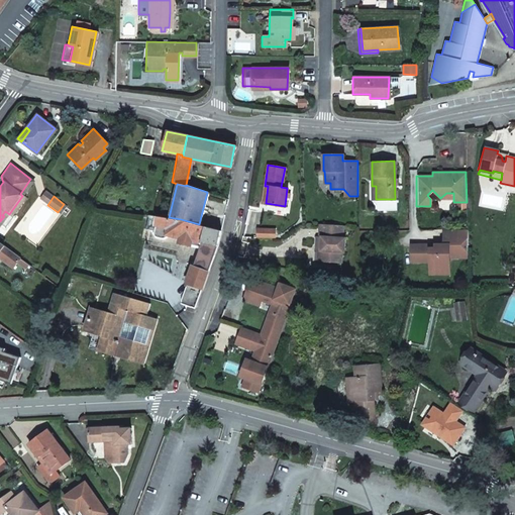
[(148,214),(145,229),(152,230),(157,216),(148,214)]
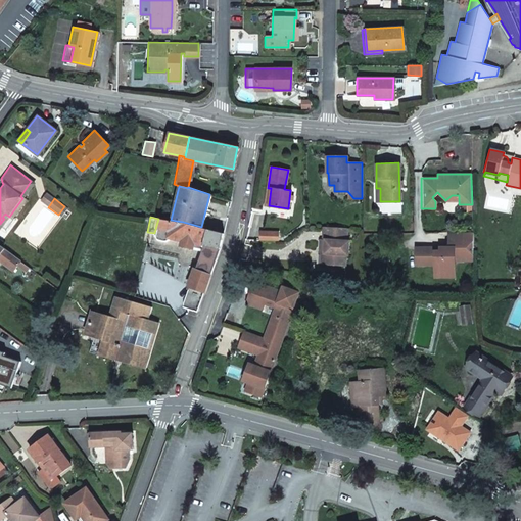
[(183,222),(171,220),(158,219),(154,233),(154,235),(157,239),(164,241),(169,238),(169,237),(182,240),(181,245),(201,250),(192,276),(190,275),(186,285),(189,286),(183,302),(182,306),(196,311),(219,248),(223,233),(201,227),(183,222)]
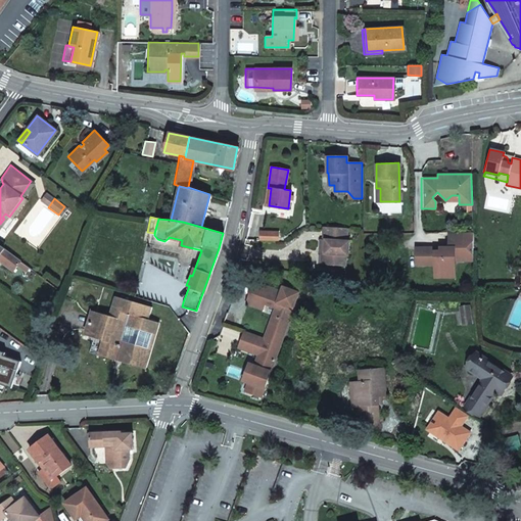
[(346,241),(347,227),(323,226),(322,240),(325,240),(324,253),(322,253),(321,265),(344,266),(345,254),(347,254),(347,241),(346,241)]
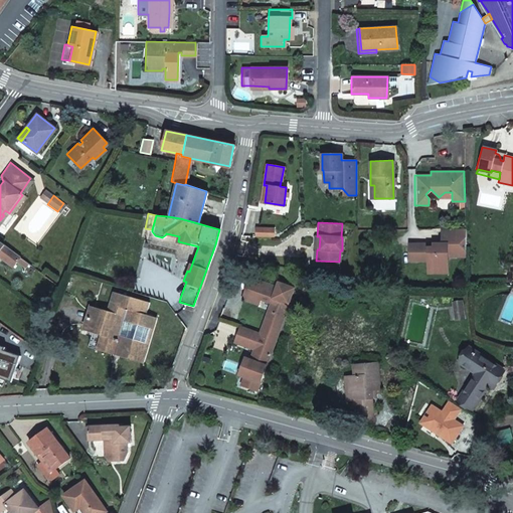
[(254,227),(253,235),(273,236),(273,228),(254,227)]
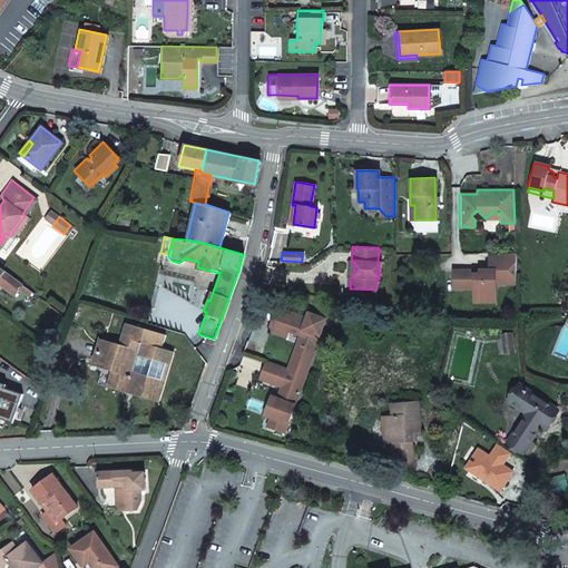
[(515,283),(515,253),(499,253),(499,268),(488,268),(479,268),(476,273),(471,273),(470,268),(451,268),(451,286),(471,286),(471,294),(491,294),(491,283),(515,283)]
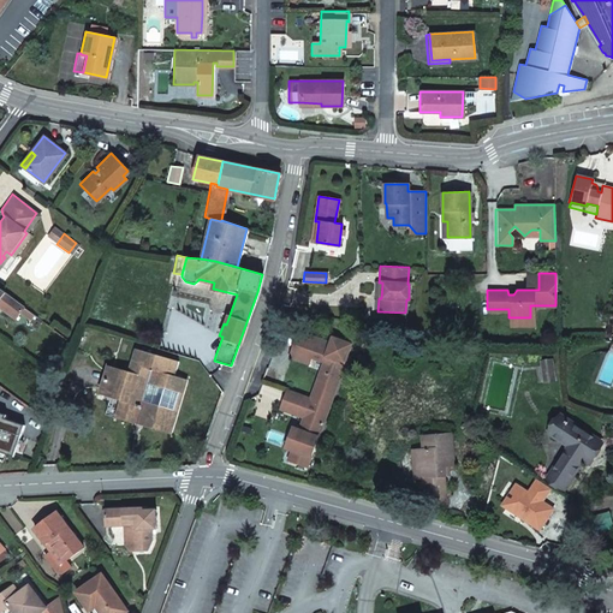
[(539,290),(539,273),(527,273),(527,290),(539,290)]
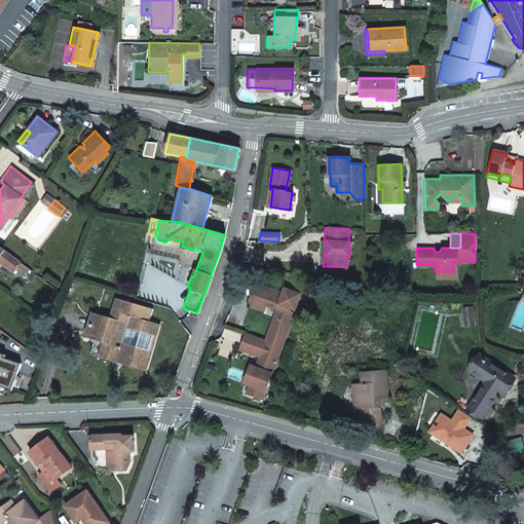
[(15,266),(20,261),(0,247),(0,263),(12,271),(15,266)]
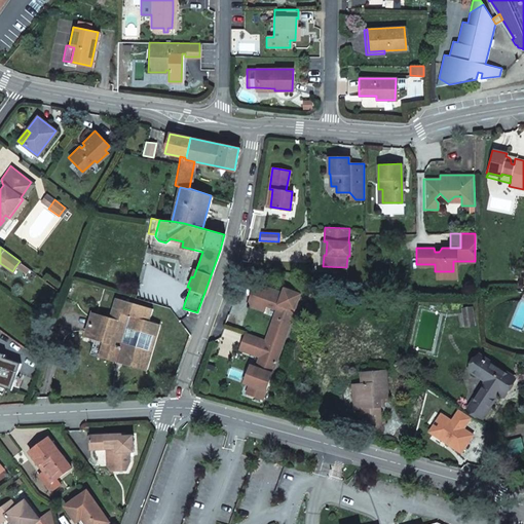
[(26,274),(30,269),(20,261),(15,266),(26,274)]
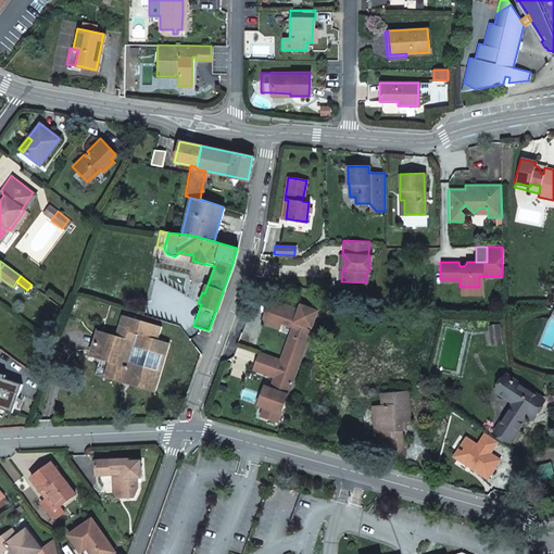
[(282,304),(271,300),(262,323),(277,328),(279,322),(277,320),(282,304)]
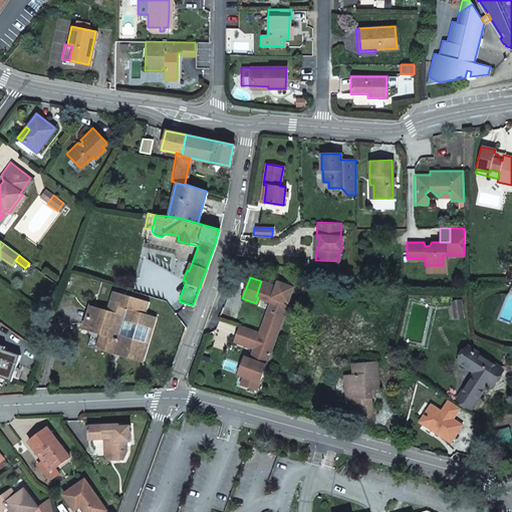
[(255,390),(292,287),(280,282),(278,287),(275,286),(261,281),(256,296),(258,297),(269,301),(258,332),(252,330),(246,345),(252,347),(248,358),(247,357),(241,374),(242,375),(239,384),(255,390)]
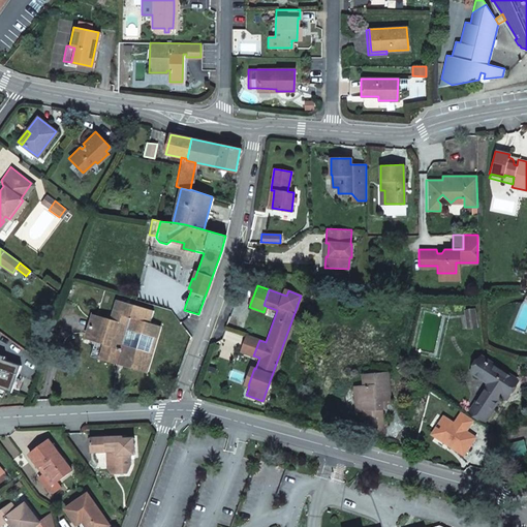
[(114,320),(95,314),(88,340),(102,344),(99,353),(143,367),(156,324),(148,322),(152,310),(120,301),(114,320)]
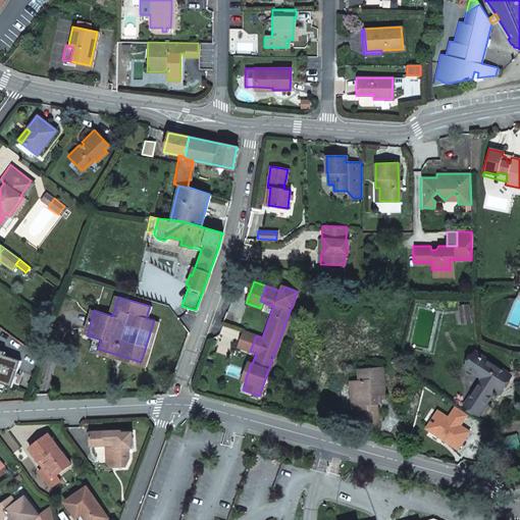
[(469,322),(467,305),(459,306),(460,323),(469,322)]
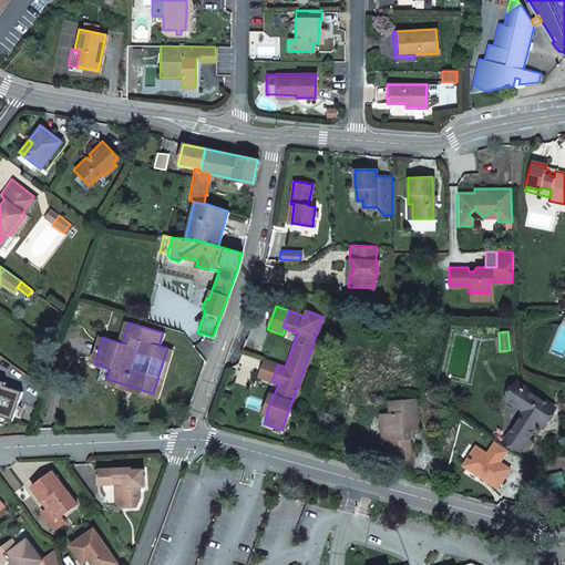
[(278,365),(264,359),(258,377),(271,381),(278,365)]
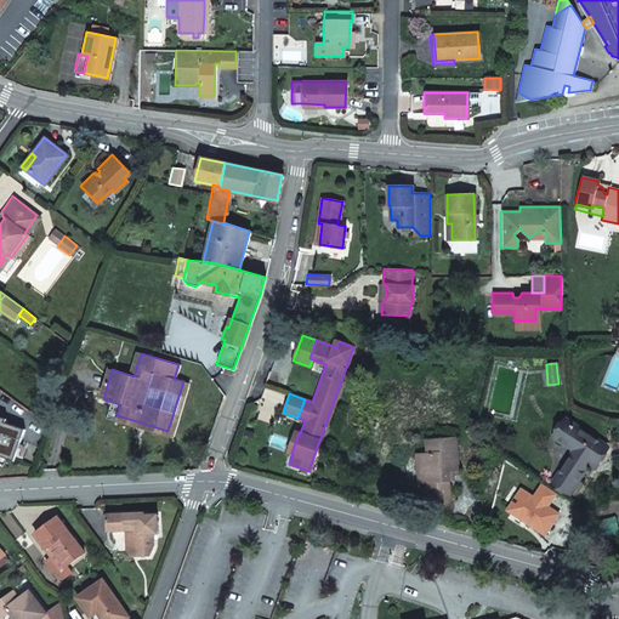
[(38,407),(33,414),(44,421),(45,422),(47,414),(38,407)]
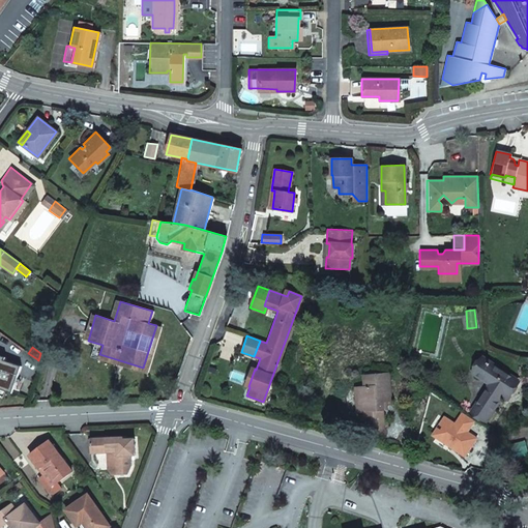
[(37,359),(28,353),(24,359),(32,365),(37,359)]
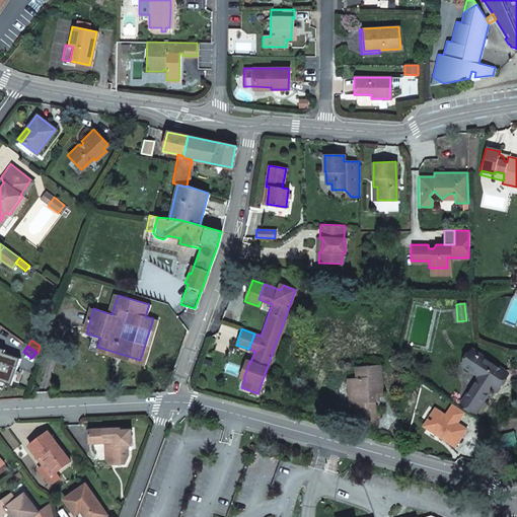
[(0,381),(10,384),(11,382),(14,383),(17,376),(14,375),(19,359),(3,353),(4,350),(0,348),(0,381)]
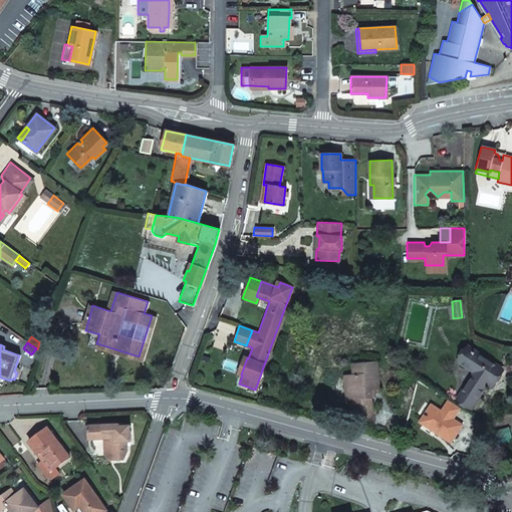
[(492,374),(497,366),(467,346),(458,360),(473,371),(456,399),(470,408),(485,385),(489,388),(496,376),(492,374)]
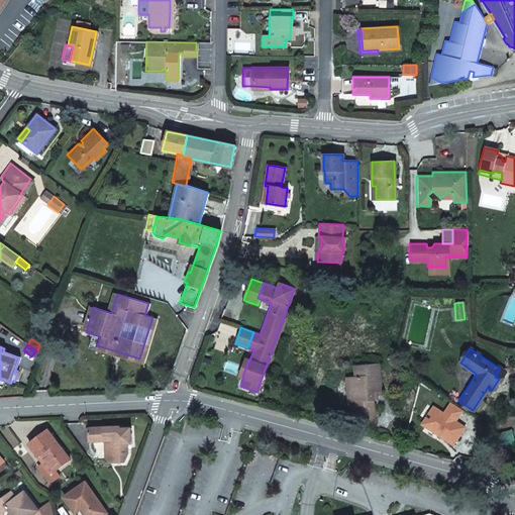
[(248,359),(244,358),(238,376),(242,377),(248,359)]
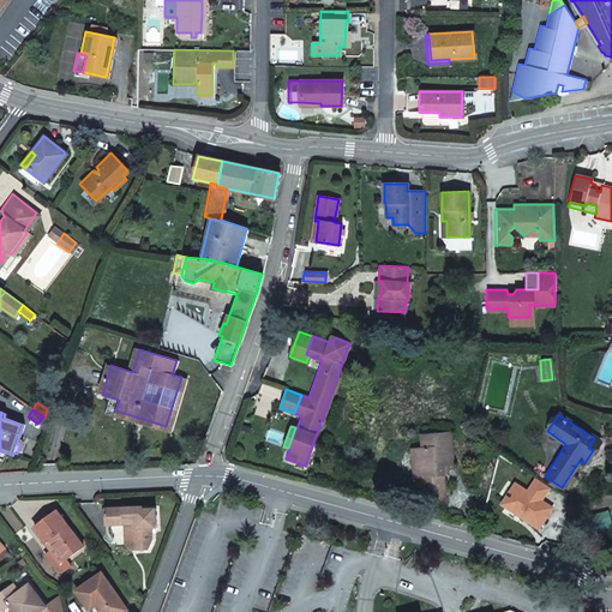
[(443,465),(448,465),(451,463),(450,432),(420,433),(420,448),(412,449),(413,477),(420,477),(421,489),(430,489),(431,495),(443,493),(442,474),(443,474),(443,465)]
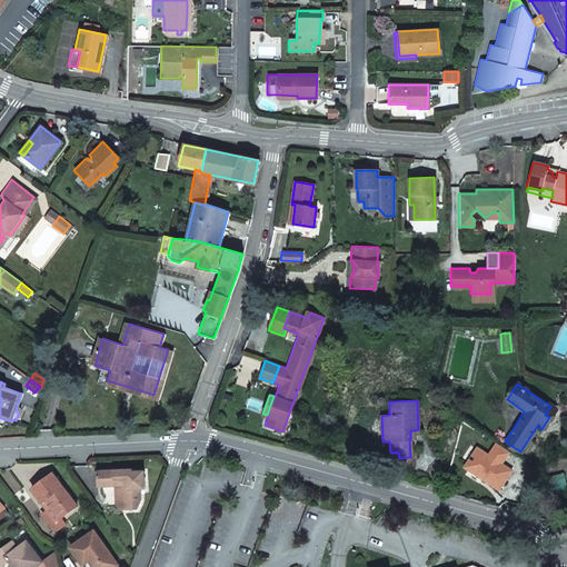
[(555,408),(550,406),(545,415),(549,417),(555,408)]
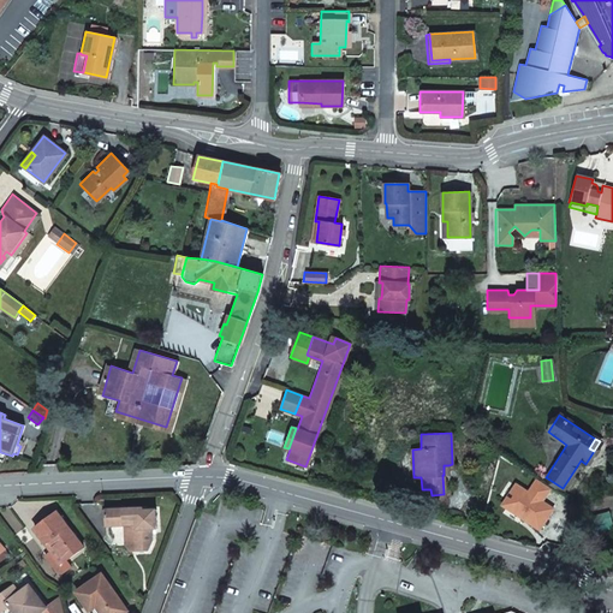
[(515,483),(503,503),(522,515),(521,517),(539,529),(552,507),(541,500),(549,487),(536,478),(528,492),(515,483)]
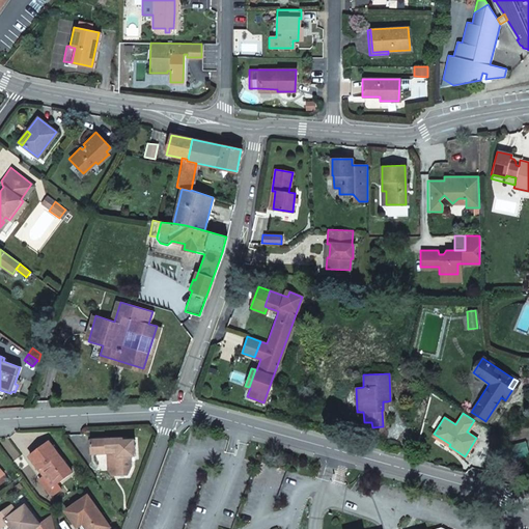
[(384,434),(383,426),(372,427),(369,427),(369,435),(384,434)]
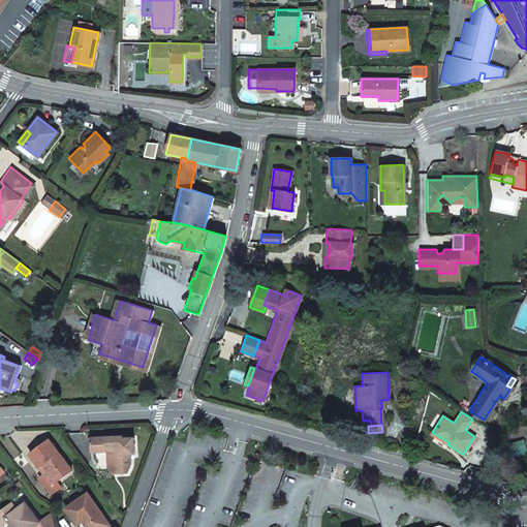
[(115,455),(115,473),(126,473),(130,463),(130,455),(134,455),(133,438),(122,438),(122,436),(89,437),(89,452),(106,452),(106,448),(116,448),(116,455),(115,455)]
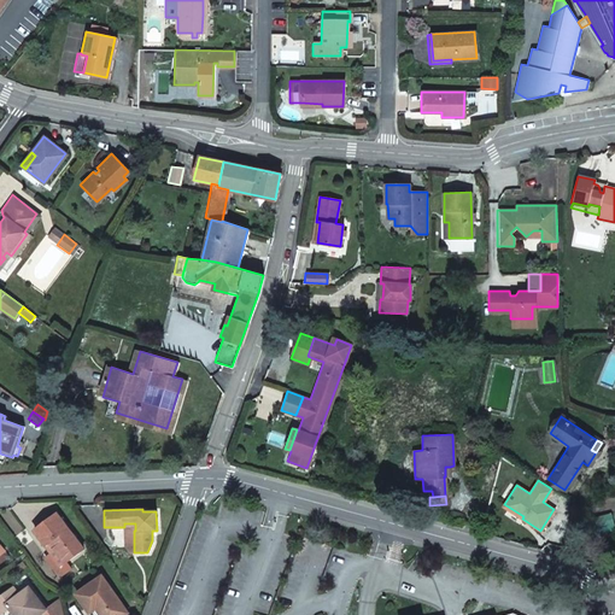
[(56,549),(65,561),(82,548),(54,513),(33,529),(51,552),(56,549)]
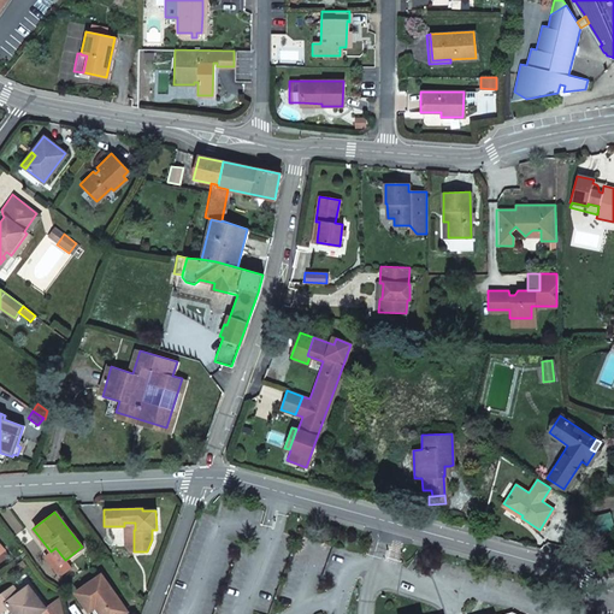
[(128,551),(134,551),(134,530),(135,530),(135,523),(124,523),(124,526),(124,544),(128,551)]
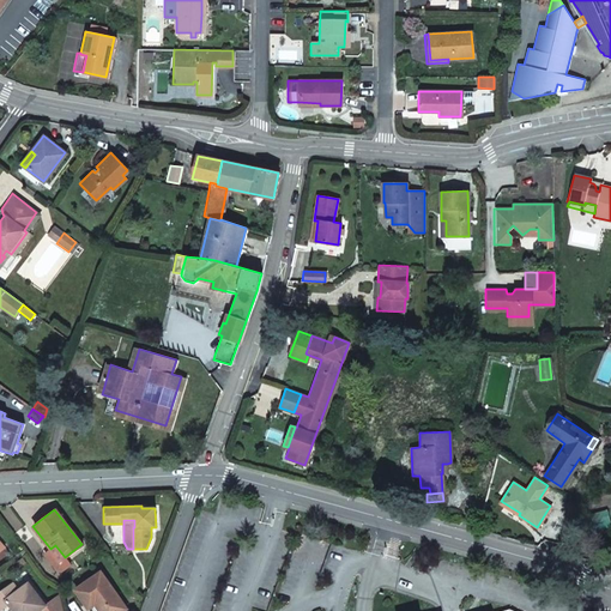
[(597,530),(590,532),(592,539),(599,537),(597,530)]
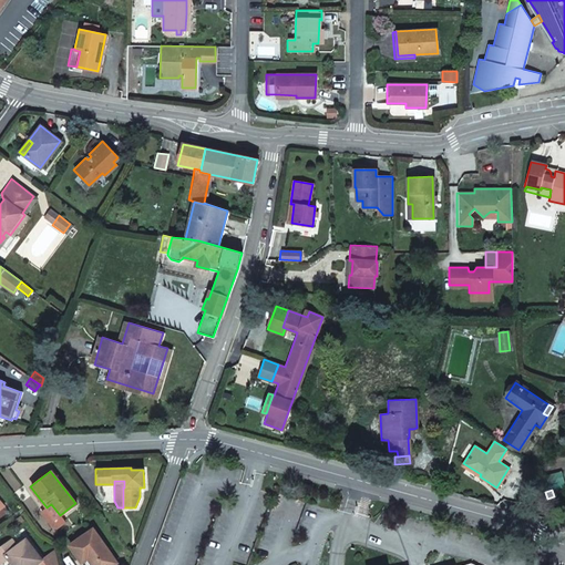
[(55,520),(60,515),(51,504),(47,507),(55,520)]
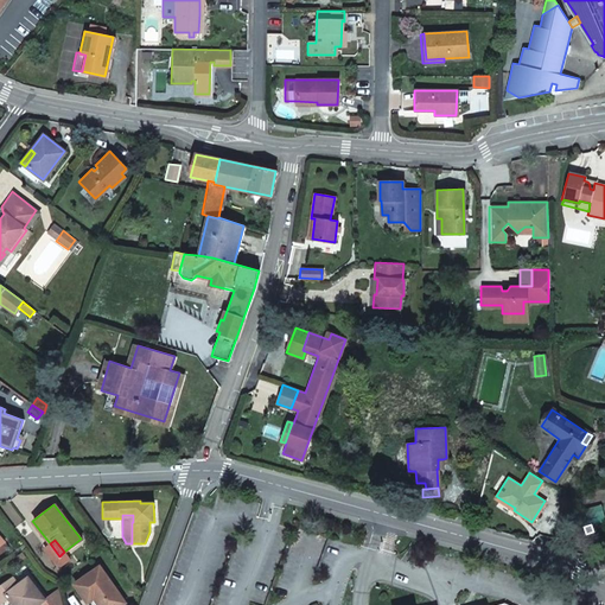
[(74,584),(87,603),(94,598),(97,604),(120,604),(125,602),(99,566),(74,584)]
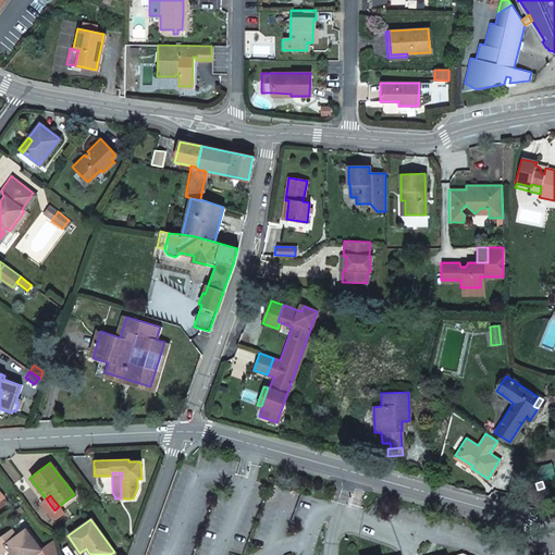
[(33,554),(34,554),(40,550),(24,529),(15,537),(10,530),(0,538),(0,553),(7,549),(11,554),(33,554)]
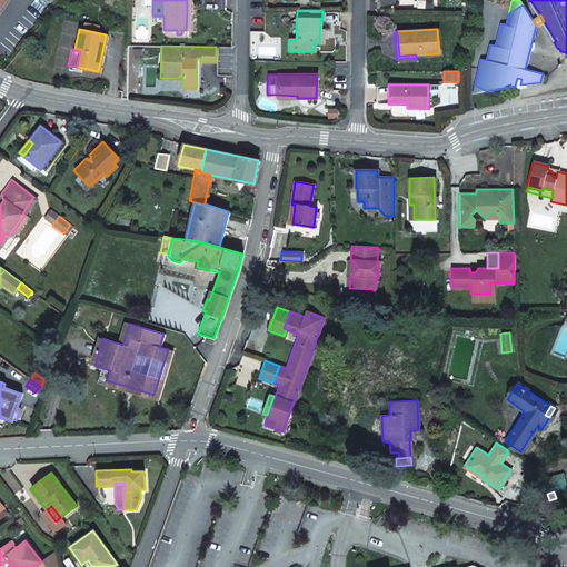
[(53,551),(41,561),(35,566),(33,566),(58,566),(59,566),(53,551)]
